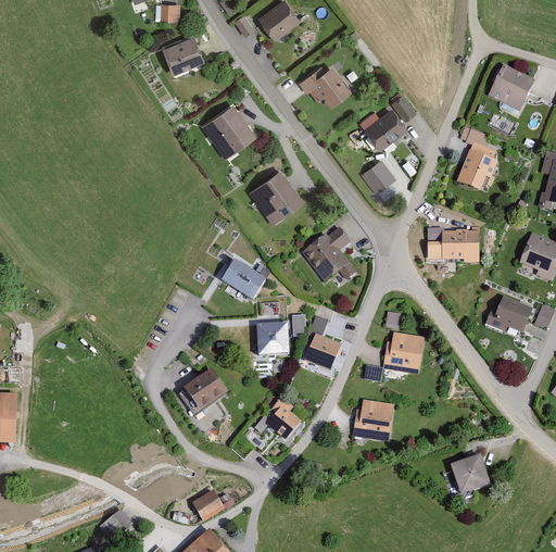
[(237,7),(232,0),(220,0),(228,12),(237,7)]
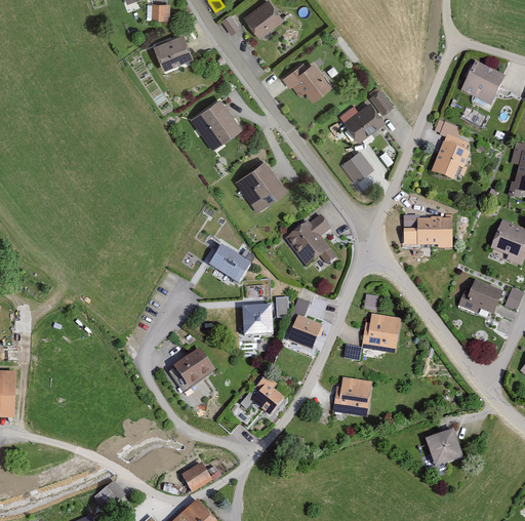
[(283,16),(270,0),(264,0),(243,16),(258,36),(283,16)]
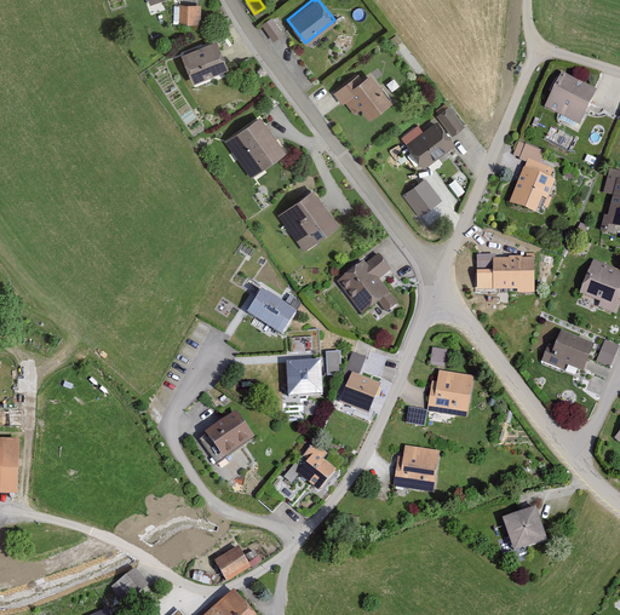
[(199,22),(200,3),(178,3),(177,22),(199,22)]
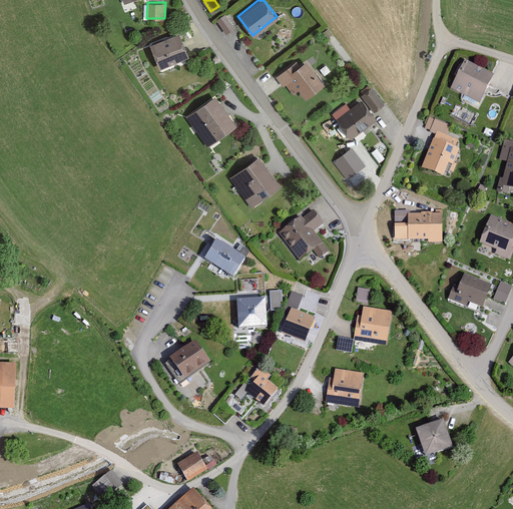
[(233,26),(224,13),(215,19),(225,32),(233,26)]
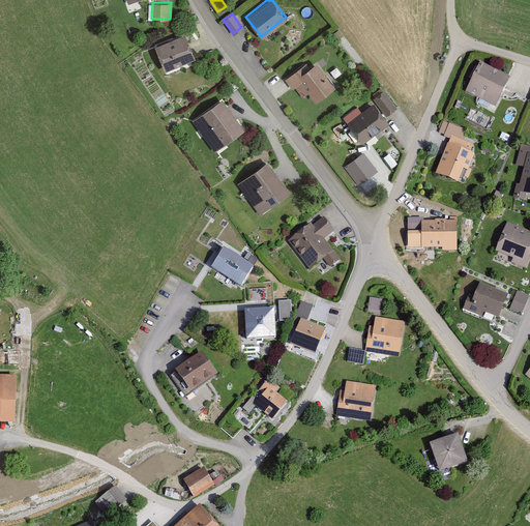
[(194,57),(184,32),(154,45),(164,68),(194,57)]
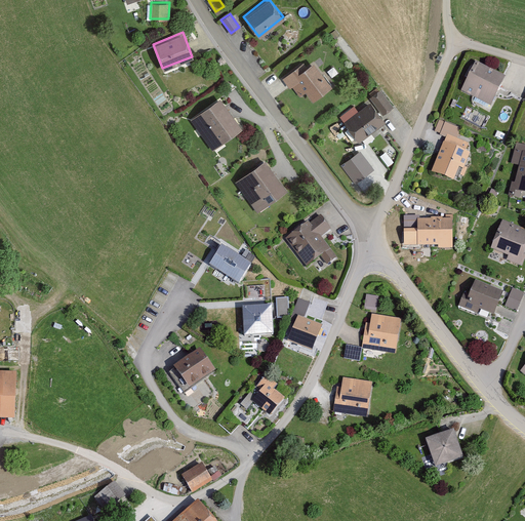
[(306,66),(303,61),(281,77),(289,87),(291,85),(299,94),(305,90),(313,101),(332,85),(313,61),(306,66)]
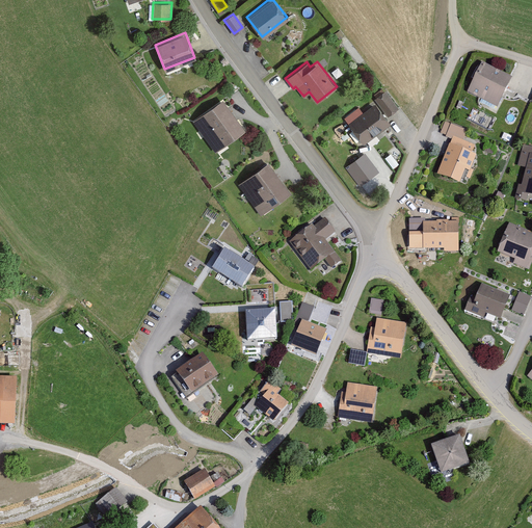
[(497,105),(511,76),(481,61),(467,90),(497,105)]
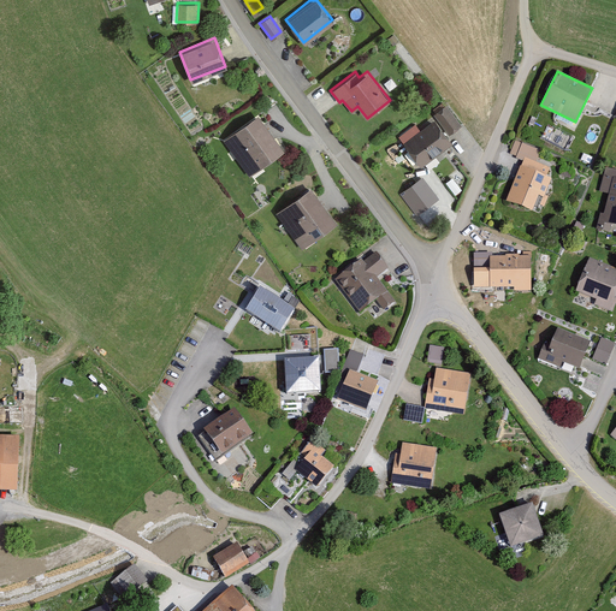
[(460,123),(444,104),(432,112),(449,132),(460,123)]
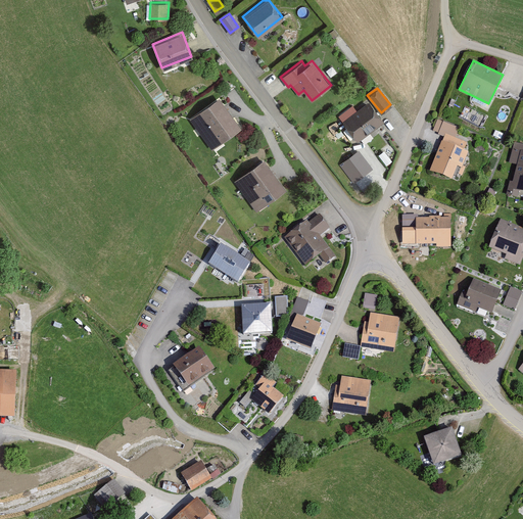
[(240,126),(219,96),(188,118),(209,147),(240,126)]
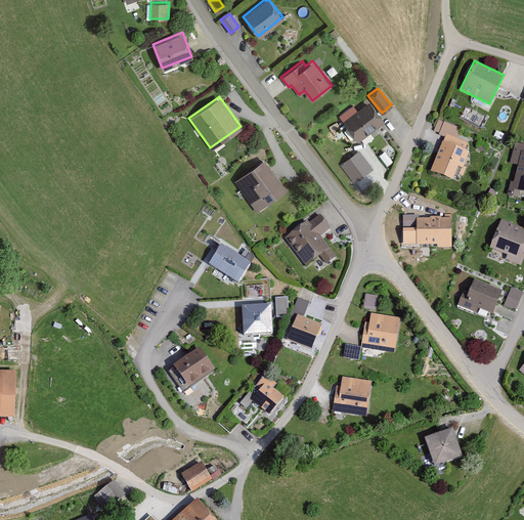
[(357,110),(353,103),(338,115),(358,141),(384,121),(368,100),(357,110)]
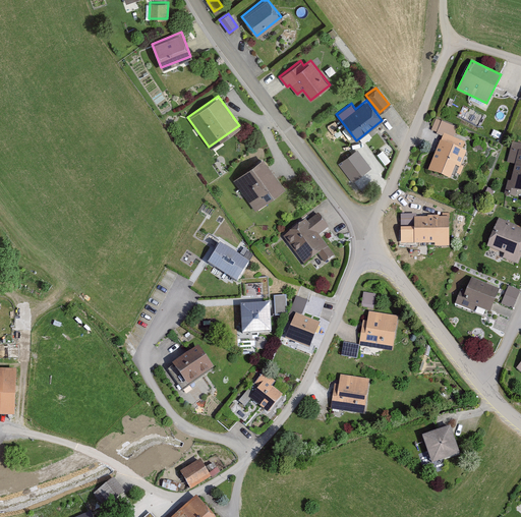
[(436,132),(441,134),(427,170),(449,178),(454,165),(459,167),(465,151),(461,149),(464,140),(452,135),(456,126),(441,120),(436,132)]
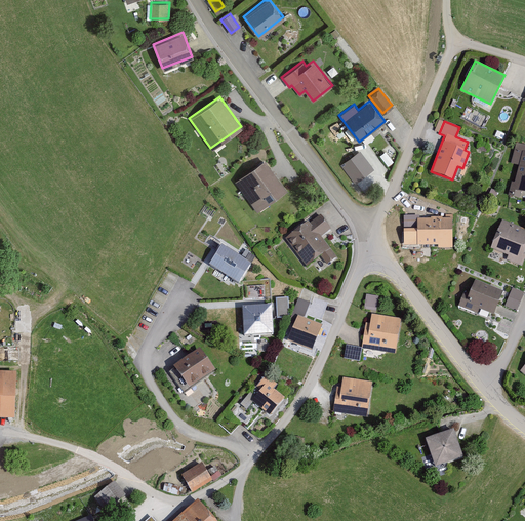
[(341,160),(356,178),(374,165),(360,147),(341,160)]
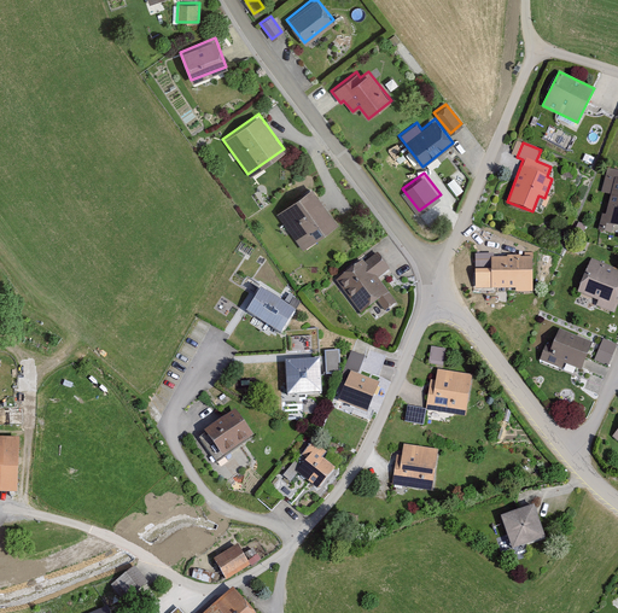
[(617,177),(614,177),(605,214),(601,214),(598,228),(612,233),(613,225),(617,226),(617,177)]
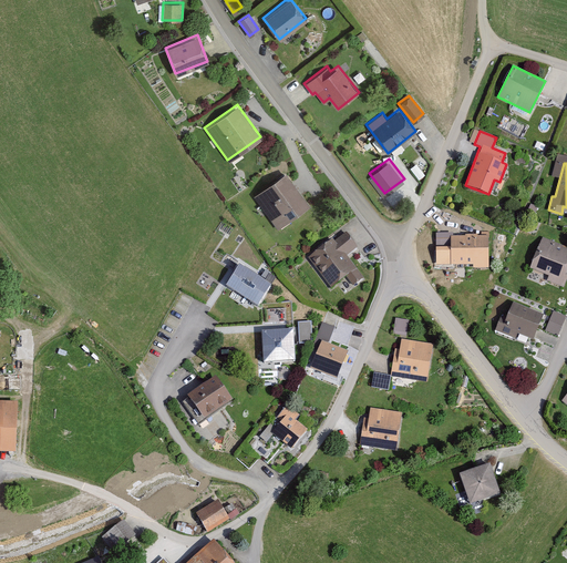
[(309,204),(286,172),(254,195),(277,227),(309,204)]
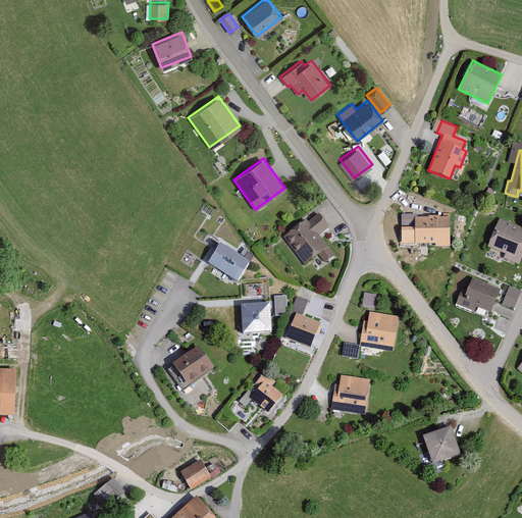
[(450,246),(449,211),(441,211),(441,216),(438,216),(438,214),(427,214),(427,216),(417,216),(417,213),(401,213),(402,227),(414,227),(415,243),(435,243),(435,246),(450,246)]
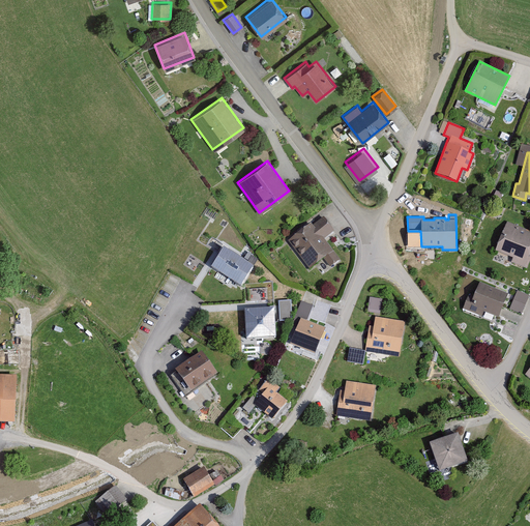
[(333,229),(323,215),(312,225),(310,222),(287,239),(308,268),(323,258),(330,267),(341,259),(323,236),(333,229)]
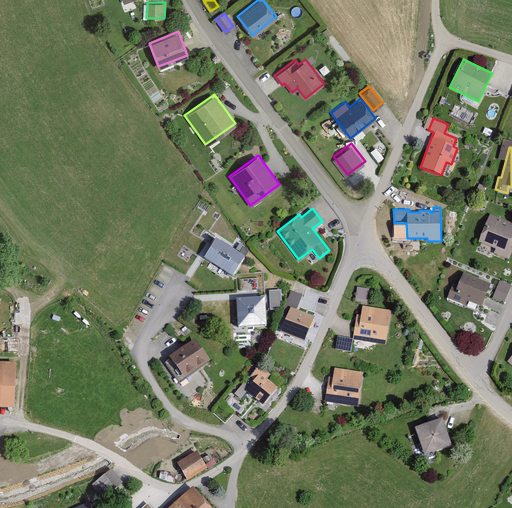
[(511,247),(511,221),(489,213),(479,241),(495,247),(493,253),(508,258),(511,247)]
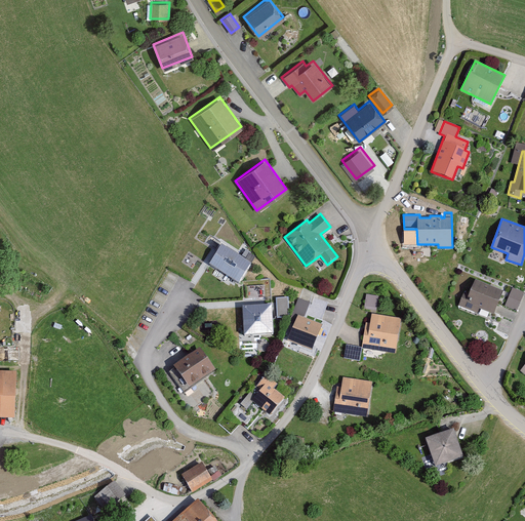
[(250,264),(220,245),(208,265),(238,283),(250,264)]
